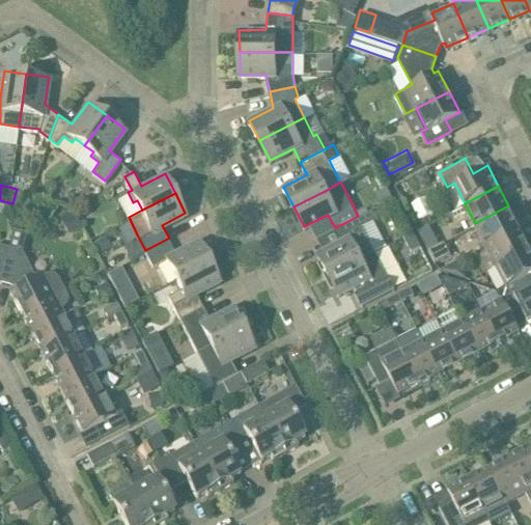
[(82,223),(74,205),(60,212),(68,230),(82,223)]
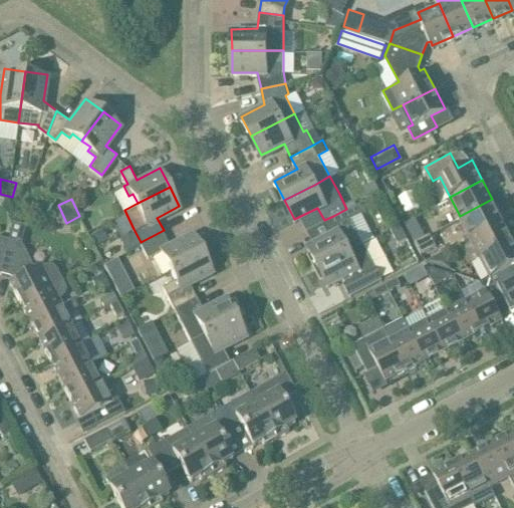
[(470,235),(502,219),(492,199),(460,216),(470,235)]
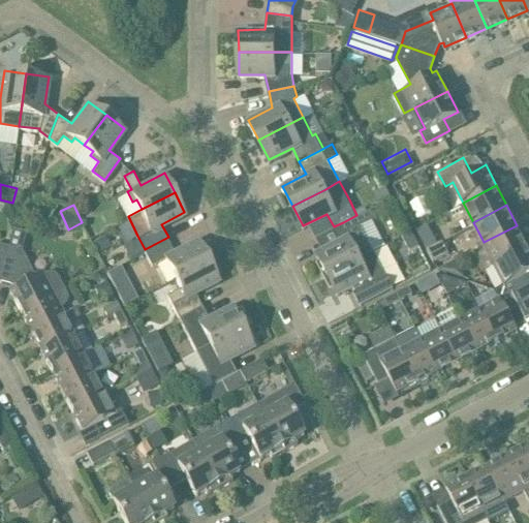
[(340,240),(317,252),(327,272),(374,248),(362,224),(372,218),(367,210),(356,215),(343,222),(334,226),(340,240)]
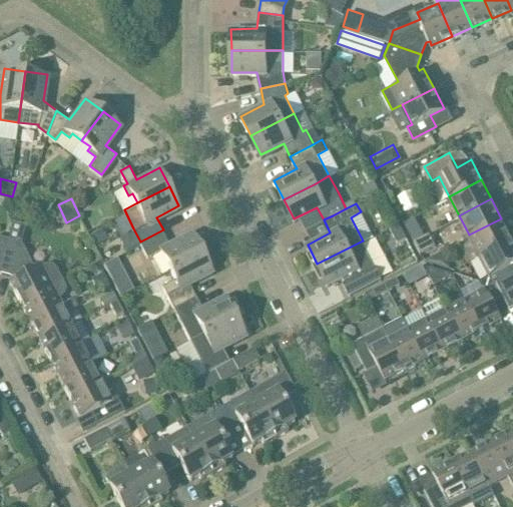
[(479,254),(511,237),(501,218),(469,234),(479,254)]
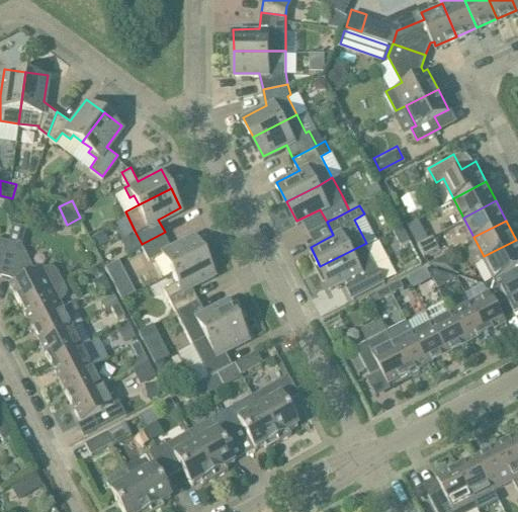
[(8,239),(0,268),(0,272),(11,275),(13,279),(9,281),(19,302),(63,279),(57,267),(54,264),(50,262),(41,265),(34,268),(21,242),(26,225),(13,222),(8,239)]
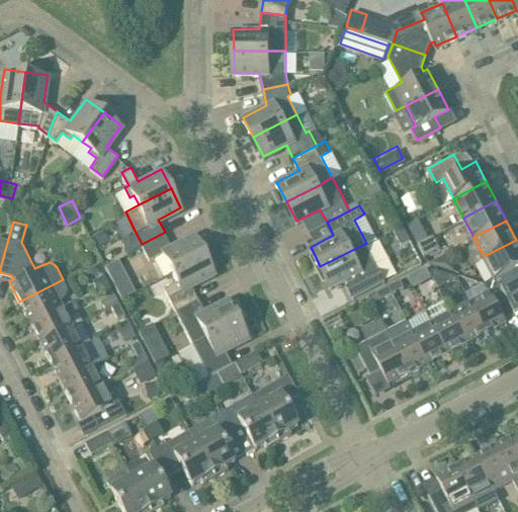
[(411,238),(403,223),(395,228),(402,242),(411,238)]
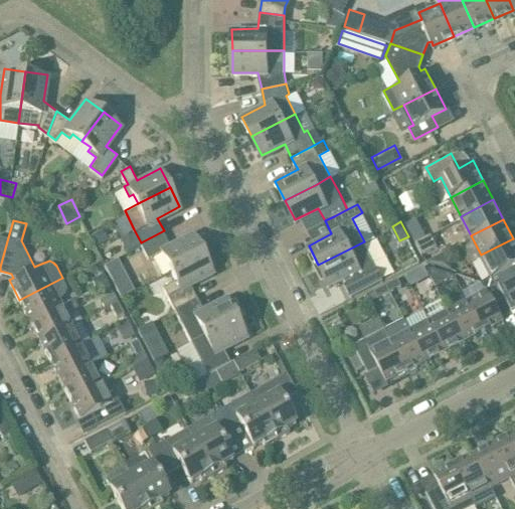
[(164,230),(141,242),(148,256),(161,248),(171,268),(203,251),(193,232),(170,243),(164,230)]
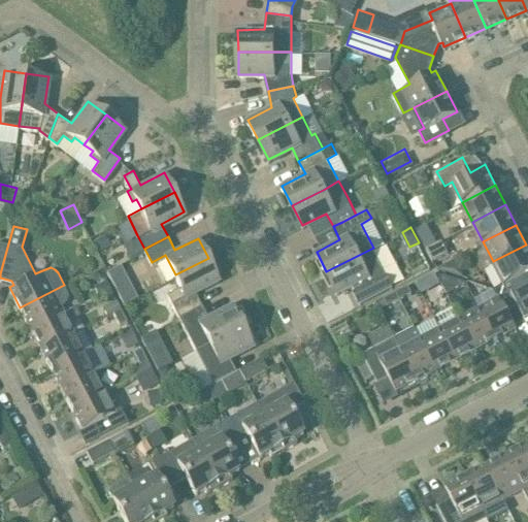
[(449,250),(442,237),(427,247),(433,258),(449,250)]
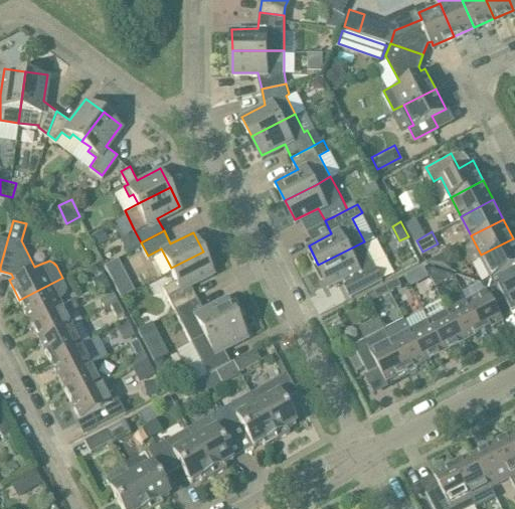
[(0,267),(8,237),(0,234),(0,267)]
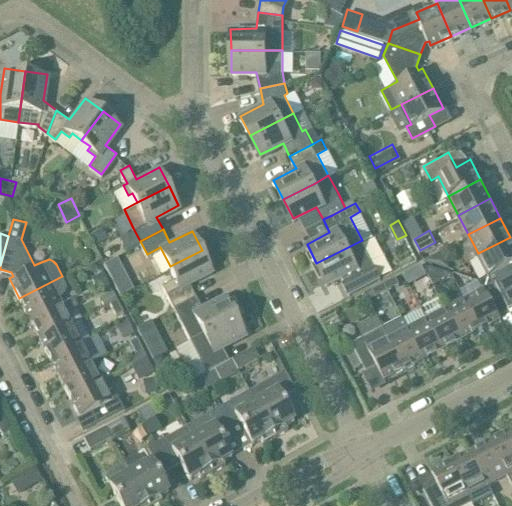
[(511,241),(510,237),(478,253),(488,273),(496,269),(502,281),(511,274),(511,241)]
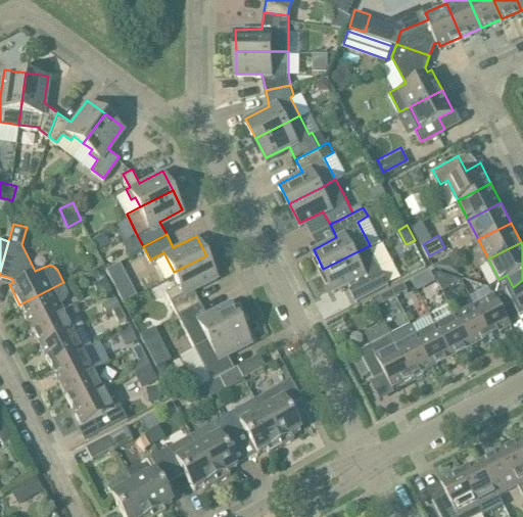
[(370,245),(323,269),(333,288),(349,280),(351,285),(349,286),(355,298),(388,281),(382,270),(380,271),(378,266),(380,265),(379,265),(370,245)]
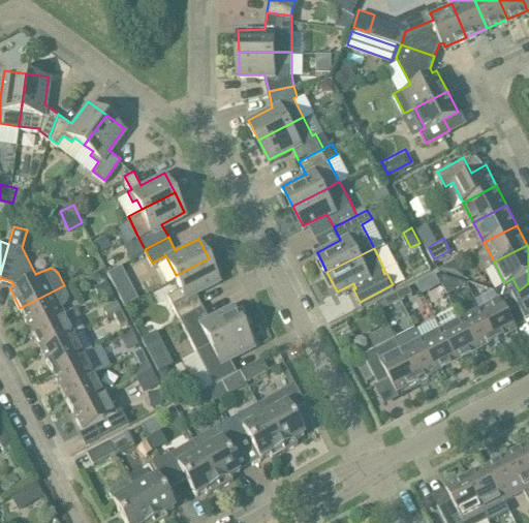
[(219,278),(209,258),(176,275),(181,285),(167,293),(179,315),(201,304),(195,290),(219,278)]
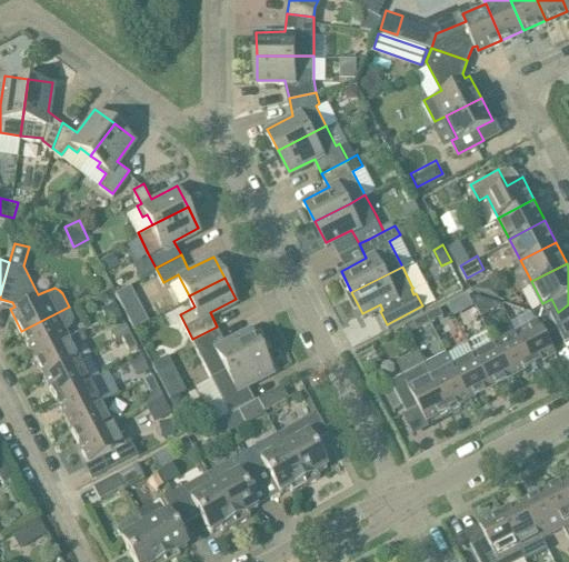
[(147,317),(129,282),(116,290),(133,324),(147,317)]
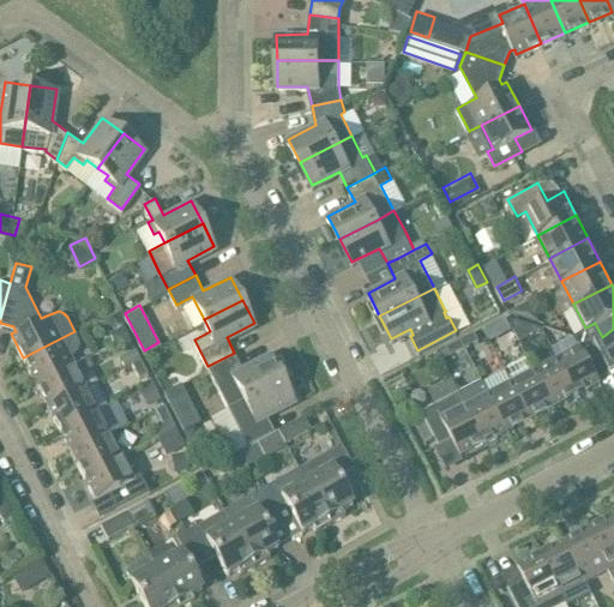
[(505,314),(494,319),(501,332),(512,326),(505,314)]
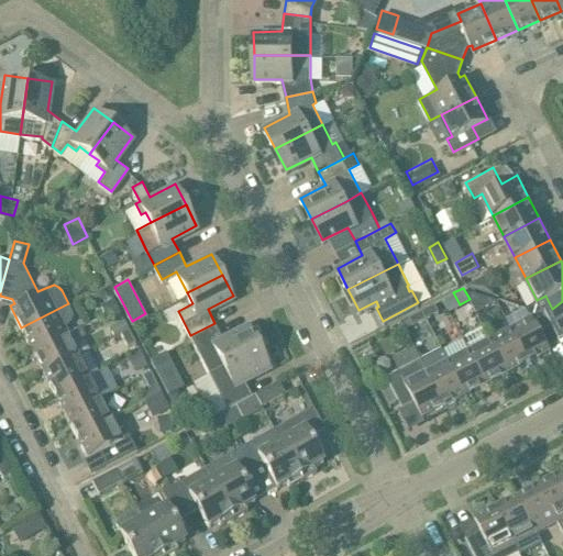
[(495,298),(473,290),(468,292),(477,308),(495,298)]
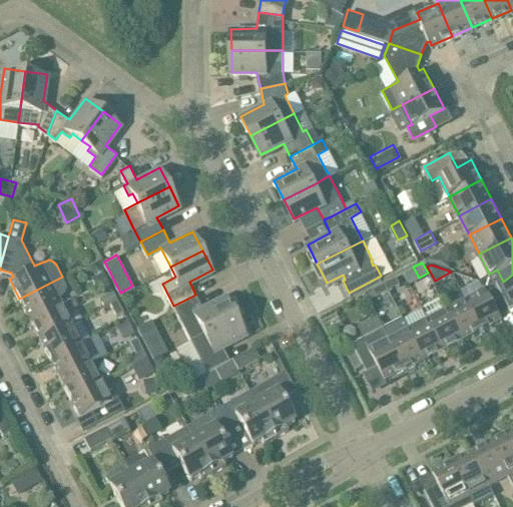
[(497,270),(489,274),(490,276),(488,285),(486,286),(490,295),(500,289),(511,310),(512,313),(512,312),(512,275),(503,282),(497,270)]
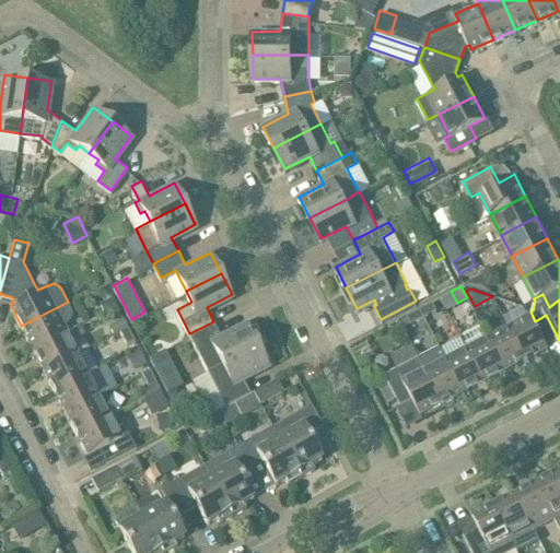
[(433,299),(420,306),(424,314),(438,307),(433,299)]
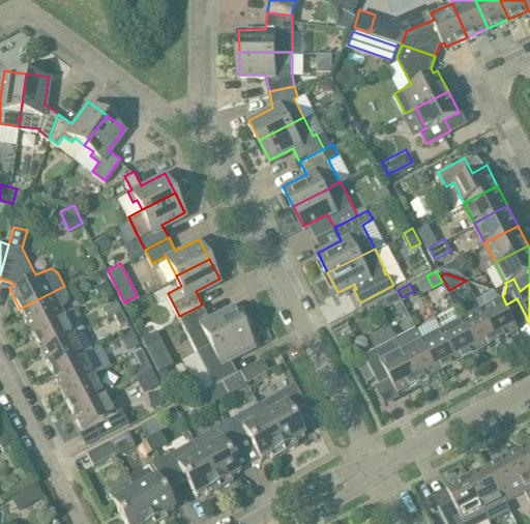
[(64,286),(20,309),(30,328),(63,312),(60,306),(66,300),(68,295),(67,291),(64,286)]
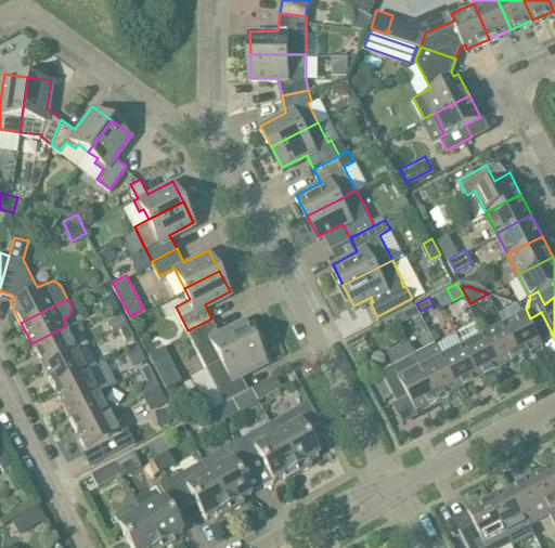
[(400,322),(421,311),(416,303),(397,314),(400,322)]
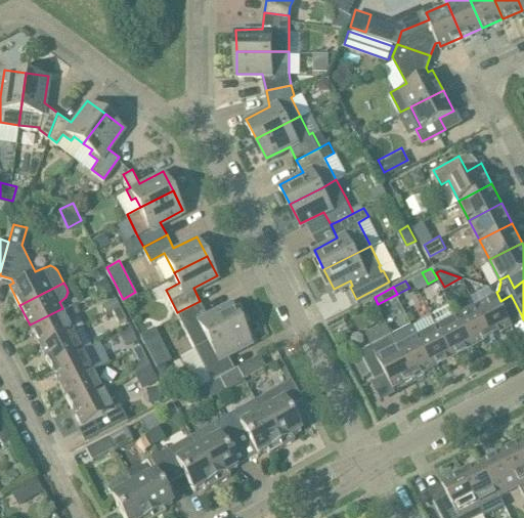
[(496,292),(476,303),(492,336),(514,325),(512,322),(522,316),(511,295),(500,301),(496,292)]
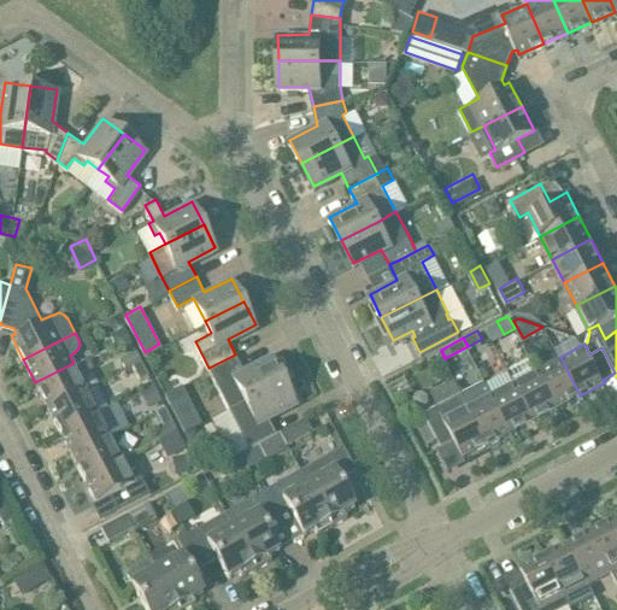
[(35,382),(47,406),(86,386),(78,371),(93,364),(88,355),(74,363),(35,382)]
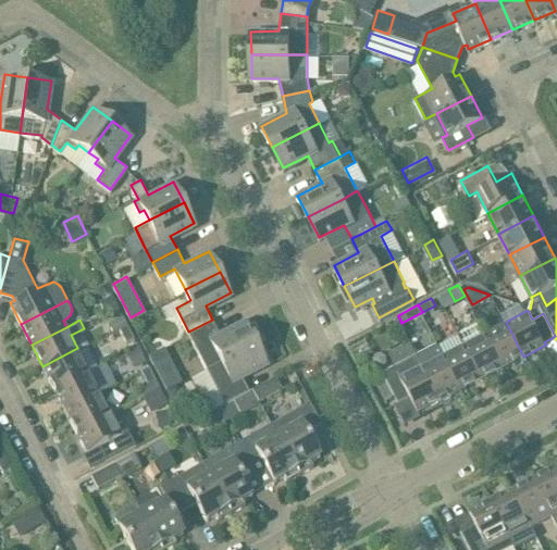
[(212,320),(188,332),(206,366),(256,341),(245,321),(220,333),(212,320)]
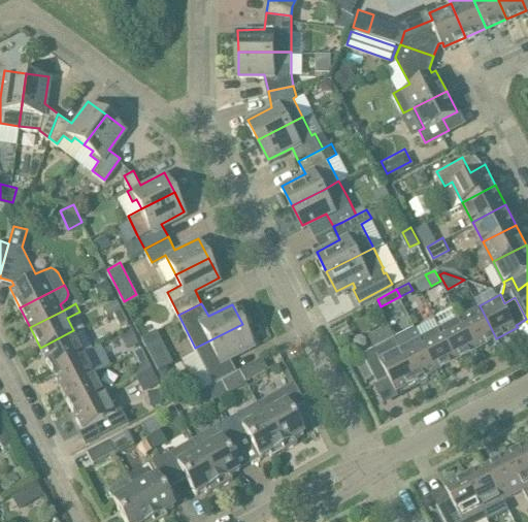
[(476,349),(460,316),(455,305),(435,316),(457,358),(476,349)]
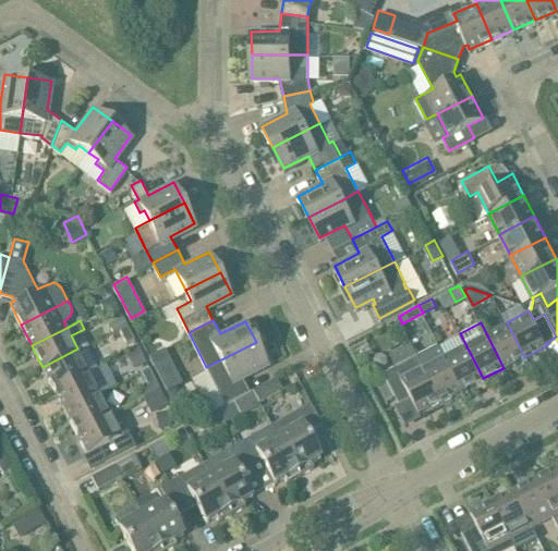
[(524,357),(507,322),(486,333),(504,368),(524,357)]
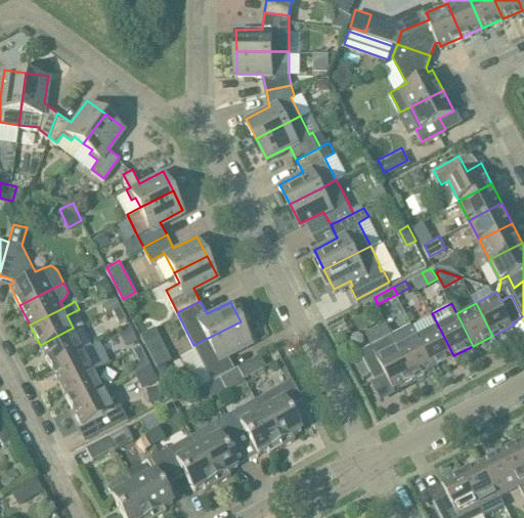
[(126,315),(119,304),(113,307),(119,319),(126,315)]
